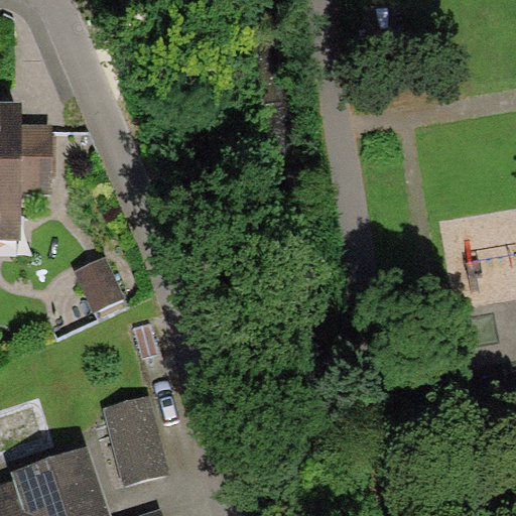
[(21,107),(0,107),(0,243),(21,244),(21,196),(21,126),(21,107)]
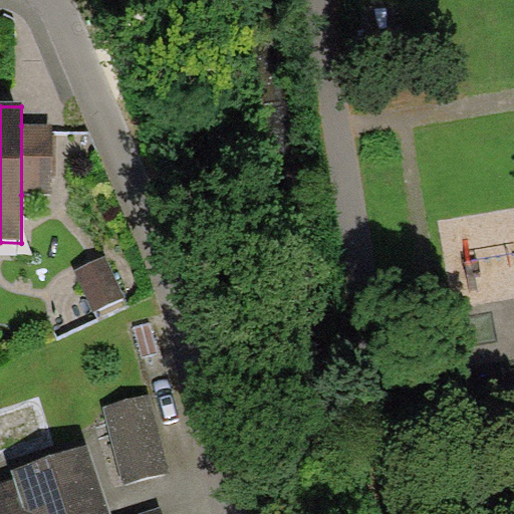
[(52,125),(21,125),(21,195),(52,196),(52,125)]
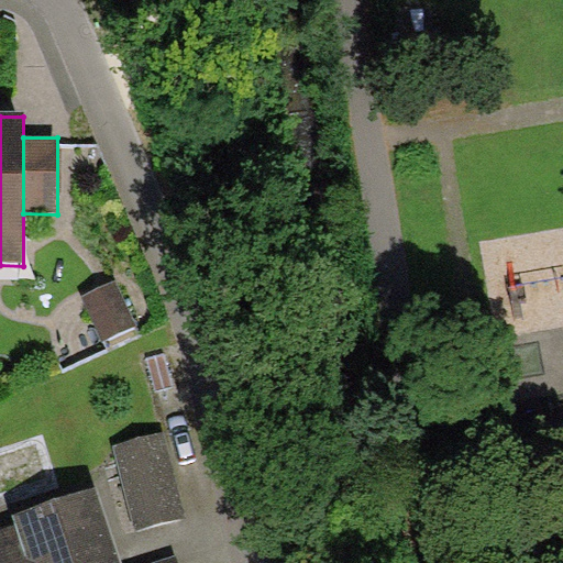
[(136,327),(117,282),(81,296),(101,342),(136,327)]
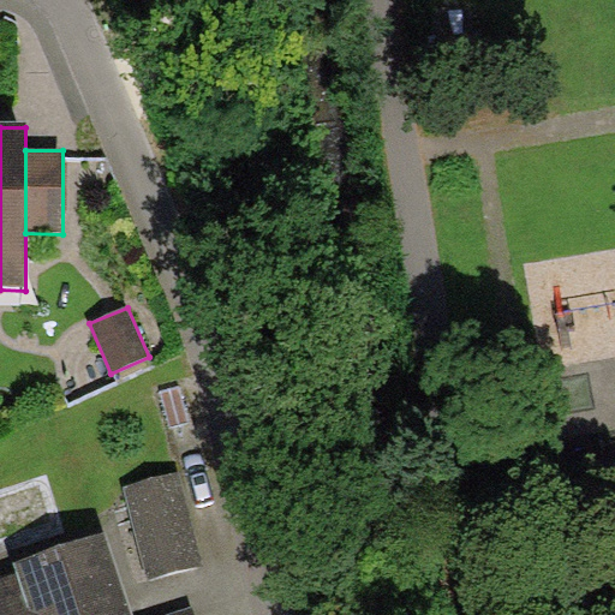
[(147,580),(202,567),(179,473),(124,487),(147,580)]
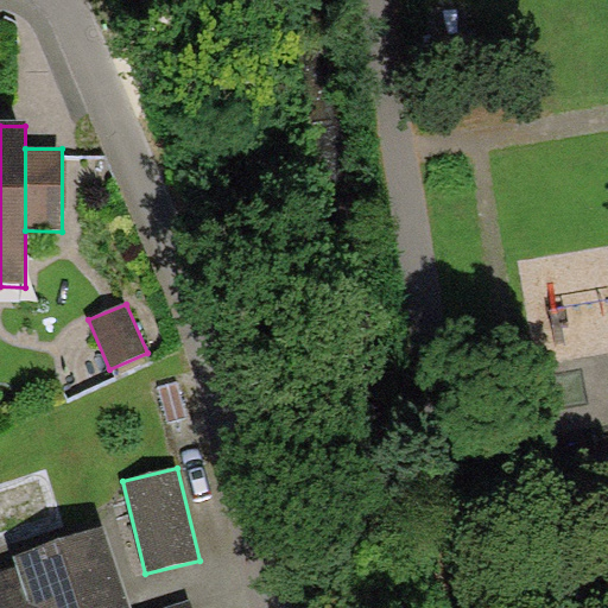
[(0,607),(130,607),(106,531),(13,559),(17,569),(0,574),(0,607)]
